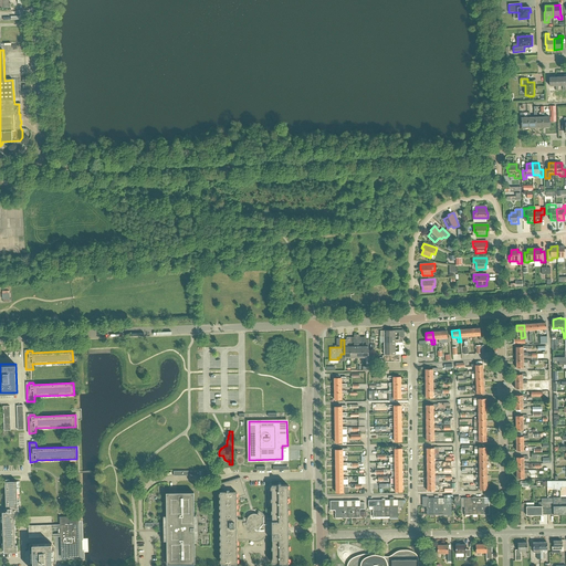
[(220,491),(221,564),(228,564),(228,565),(231,565),(231,564),(238,564),(237,541),(253,541),(258,541),(258,536),(272,536),(272,540),(273,540),(273,564),(280,564),(280,565),(282,565),(282,564),(289,564),(289,533),(289,527),(287,484),(281,484),(281,483),(279,483),(279,485),(272,485),(272,515),(264,515),(264,514),(263,514),(263,513),(262,512),(261,512),(260,511),(259,511),(258,514),(257,514),(255,514),(254,514),(253,514),(252,514),(251,514),(250,515),(249,516),(248,517),(248,519),(244,517),(243,520),(237,519),(237,498),(245,494),(242,481),(240,478),(232,480),(229,481),(228,481),(220,483),(222,492),(220,491)]
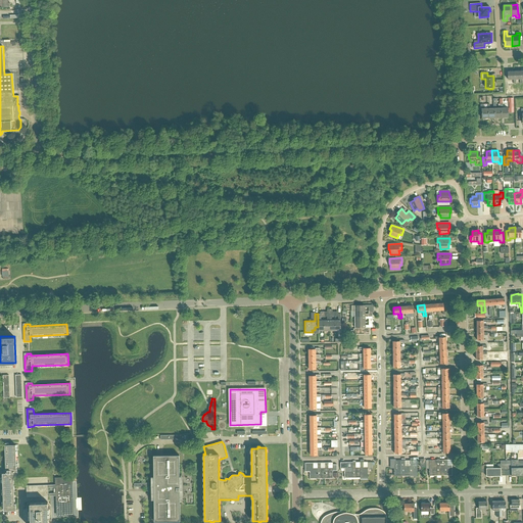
[(14,504),(13,473),(17,473),(17,469),(16,444),(5,445),(6,470),(4,471),(4,473),(2,473),(4,510),(16,510),(15,504),(14,504)]
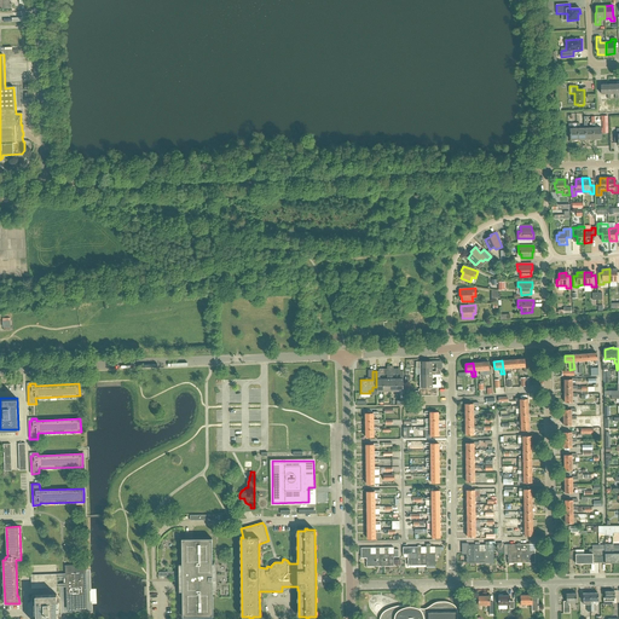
[(597,526),(597,533),(612,537),(612,526),(597,526)]
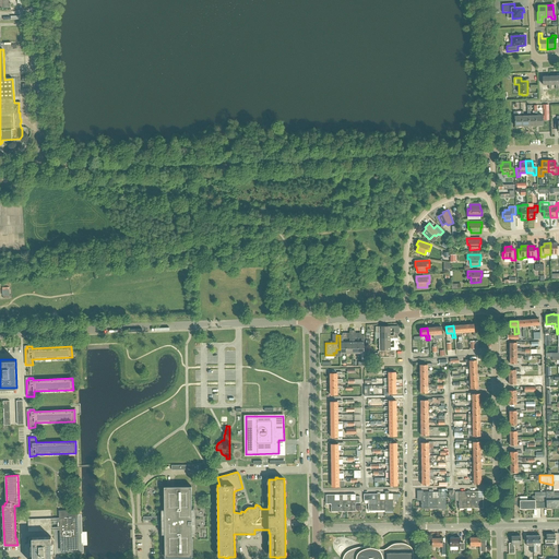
[(143,516),(143,520),(163,520),(163,526),(165,526),(165,557),(192,557),(192,527),(194,527),(194,523),(192,523),(191,486),(164,487),(165,516),(143,516)]
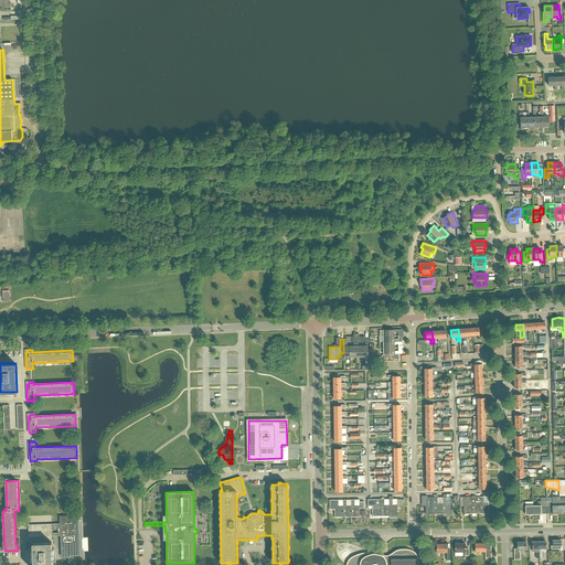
[(435,514),(434,503),(434,498),(427,498),(427,496),(422,496),(422,503),(426,503),(426,514),(435,514)]
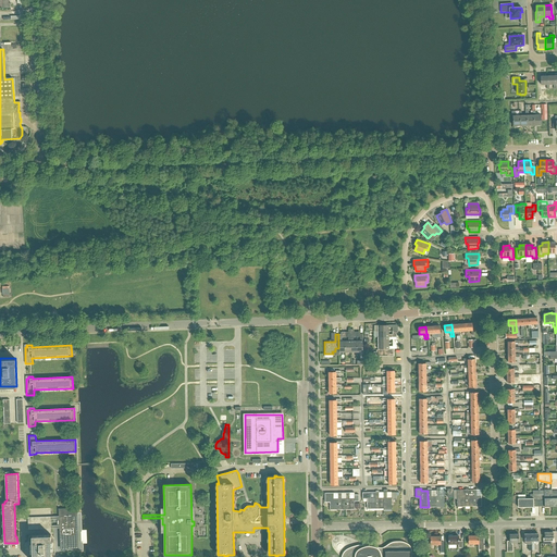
[(544,494),(539,494),(539,497),(539,500),(544,500),(544,506),(552,506),(552,502),(552,494),(552,492),(552,490),(544,490),(544,494)]
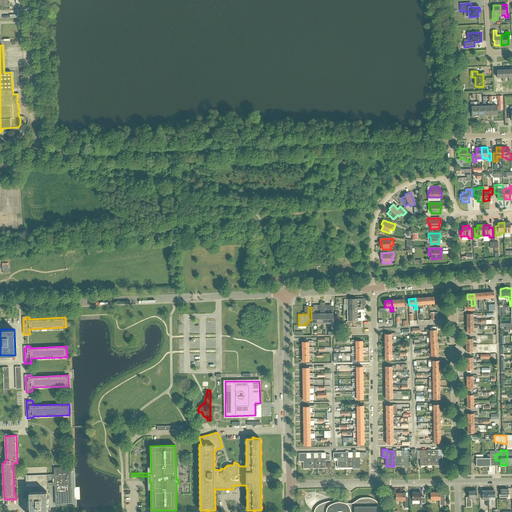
[(341,452),(333,453),(333,459),(337,458),(337,468),(345,468),(345,457),(345,452),(341,452)]
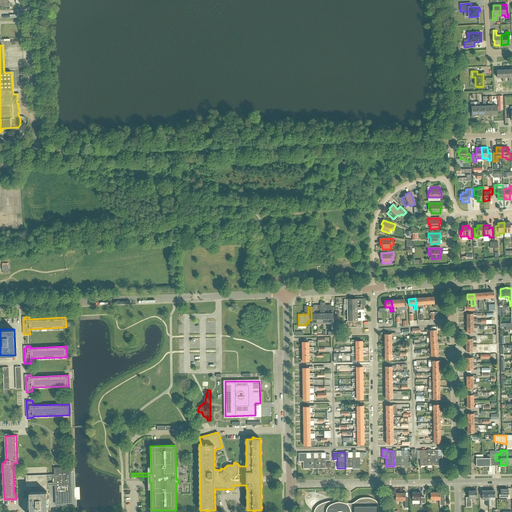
[(356,452),(352,452),(352,457),(352,467),(360,467),(360,458),(364,458),(364,452),(359,452),(359,457),(356,457),(356,452)]
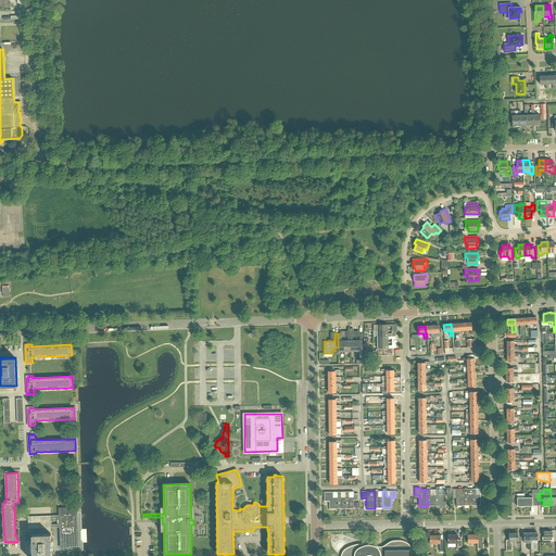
[(329,508),(338,508),(338,492),(333,492),(329,492),(325,492),(325,501),(329,501),(329,508)]
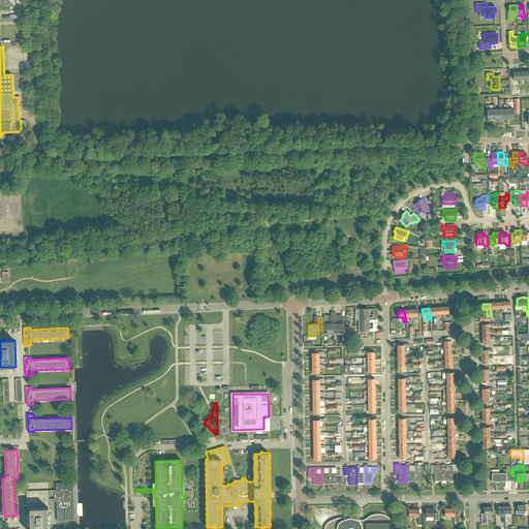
[(332,468),(329,468),(329,484),(337,484),(337,475),(341,475),(341,470),(337,470),(337,468),(332,468)]
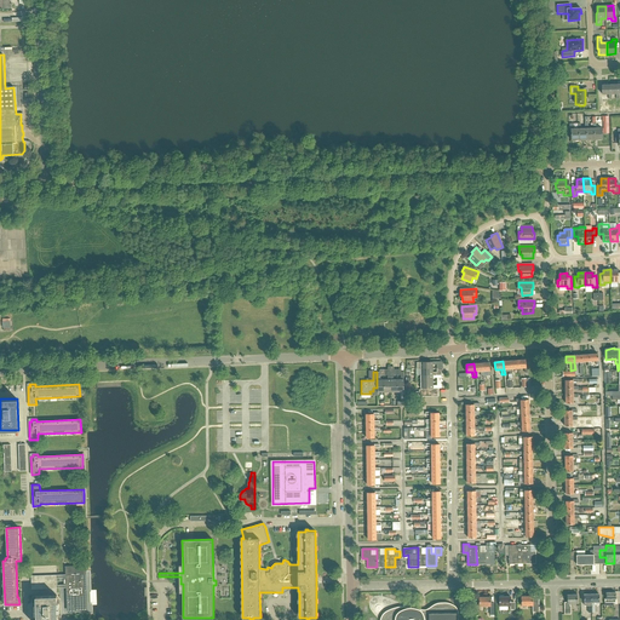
[(593,557),(600,557),(600,554),(600,550),(590,550),(590,555),(585,555),(585,558),(585,560),(585,561),(585,562),(585,564),(593,564),(593,557)]
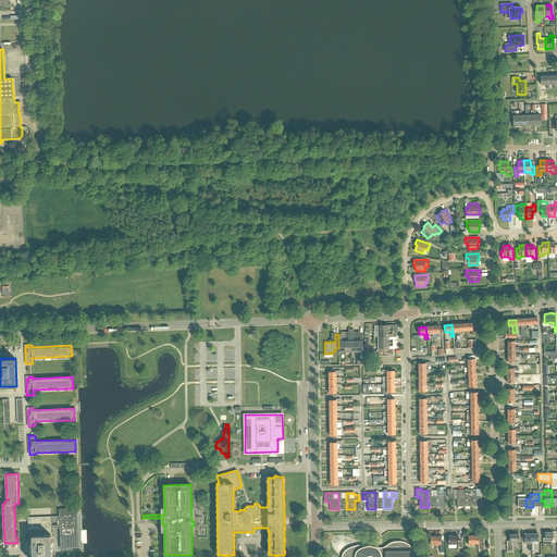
[(525,502),(525,498),(525,495),(517,495),(517,496),(511,496),(512,503),(518,503),(518,507),(525,507),(525,505),(525,504),(525,503),(525,502)]
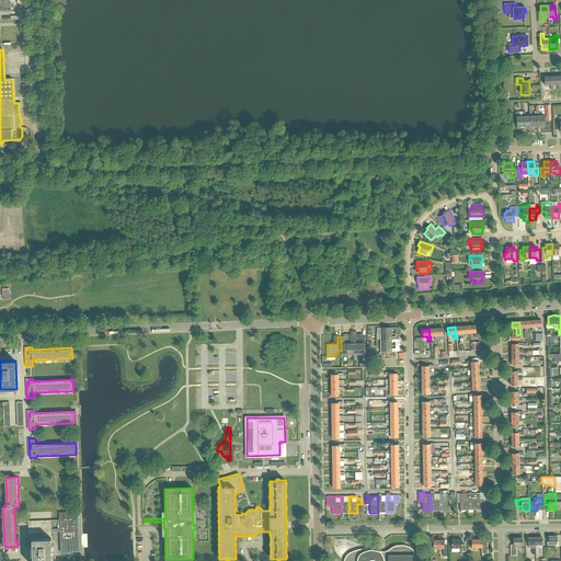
[(78,512),(59,512),(61,552),(80,552),(78,512)]
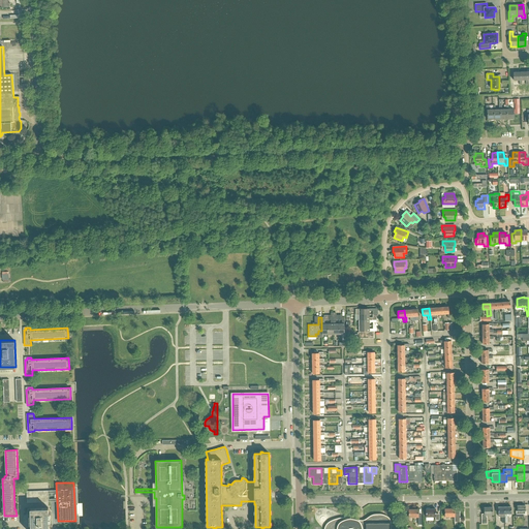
[(49,491),(27,491),(27,502),(50,502),(49,491)]
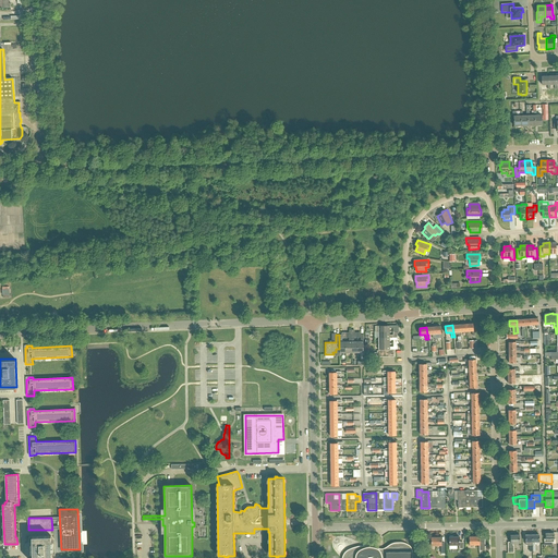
[(554,533),(546,533),(546,537),(544,537),(544,544),(544,545),(554,545),(554,544),(555,544),(555,538),(554,538),(554,533)]
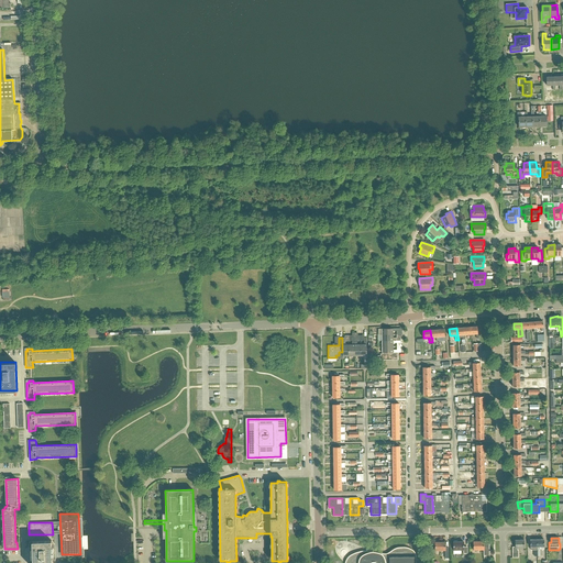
[(515,540),(515,547),(512,547),(512,558),(518,558),(518,550),(518,548),(525,548),(525,539),(515,540)]
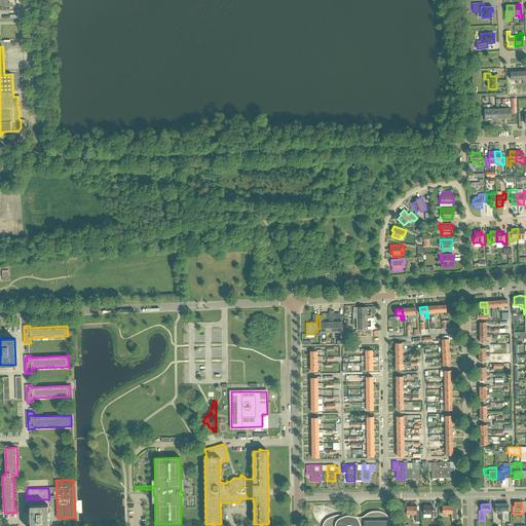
[(31,505),(28,506),(28,512),(31,512),(31,525),(48,525),(48,504),(31,505)]
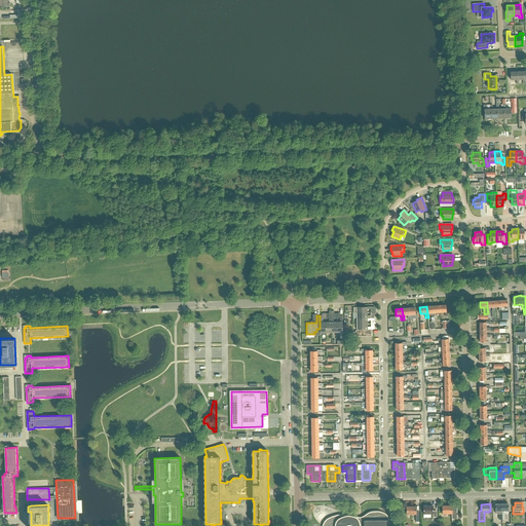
[(443,514),(452,514),(452,522),(458,522),(458,519),(457,519),(456,505),(447,505),(446,504),(443,504),(443,505),(442,505),(443,514)]
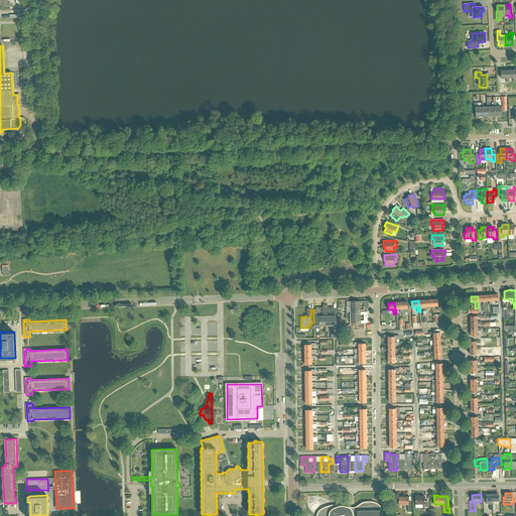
[(411,512),(411,502),(408,502),(408,497),(402,497),(402,496),(399,496),(399,497),(399,505),(408,504),(408,512),(411,512)]
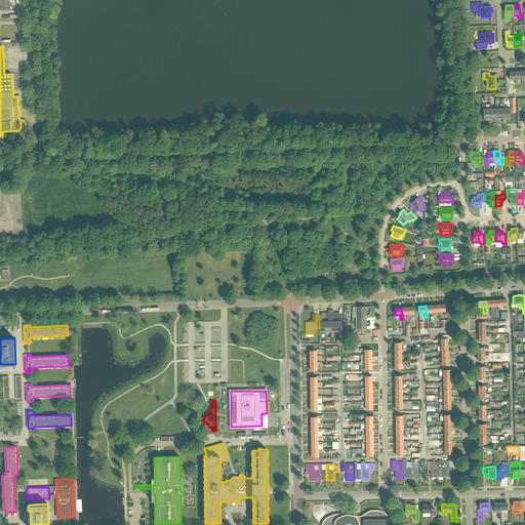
[(427,505),(423,505),(423,506),(422,506),(422,513),(433,513),(433,517),(436,517),(436,510),(433,510),(433,505),(427,506),(427,505)]
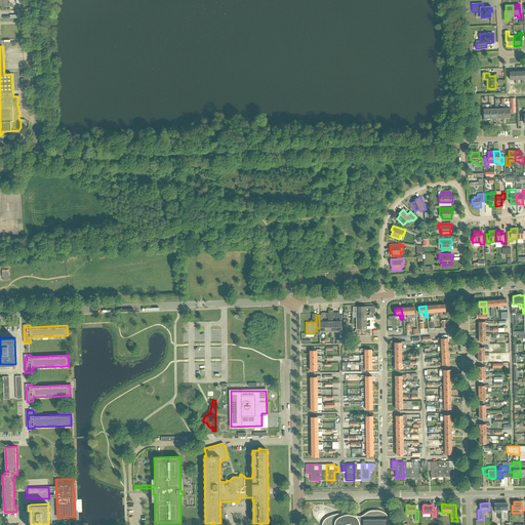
[(387,524),(387,518),(387,517),(386,516),(384,514),(381,513),(379,512),(378,512),(375,512),(372,512),(370,513),(369,513),(366,515),(363,517),(361,518),(360,518),(358,518),(357,518),(355,517),(354,517),(351,516),(348,515),(345,515),(342,515),(341,515),(338,515),(335,516),(332,517),(329,518),(326,520),(325,521),(324,523),(323,524),(387,524)]
